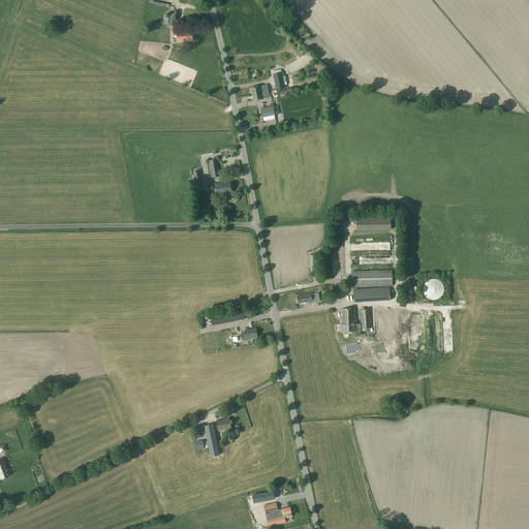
[(178,42),(194,40),(193,31),(177,33),(178,42)]
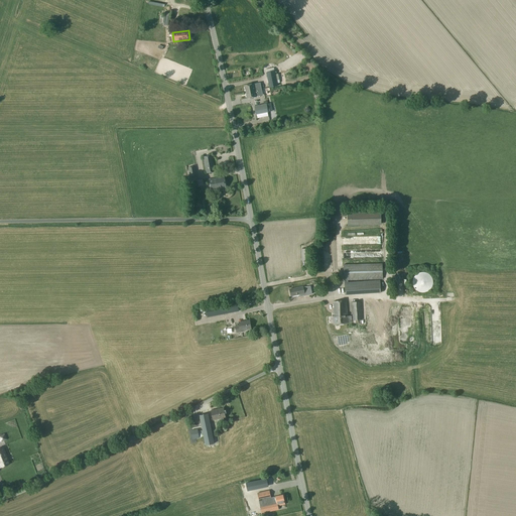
[(149,41),(164,42),(164,32),(149,32),(149,41)]
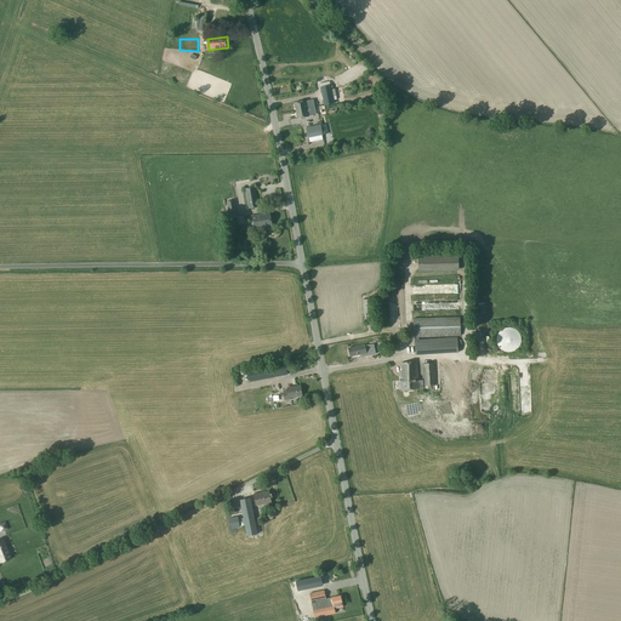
[(335,89),(331,90),(330,85),(320,87),(324,106),(334,103),(334,101),(337,100),(335,89)]
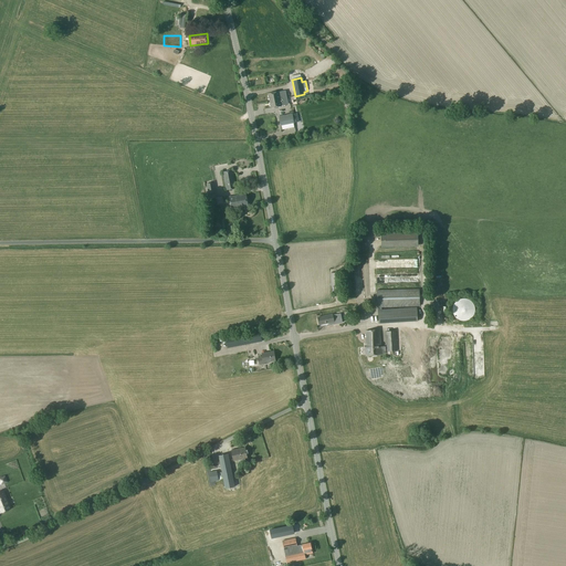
[(269,94),(270,101),(285,98),(283,92),(279,92),(269,94)]
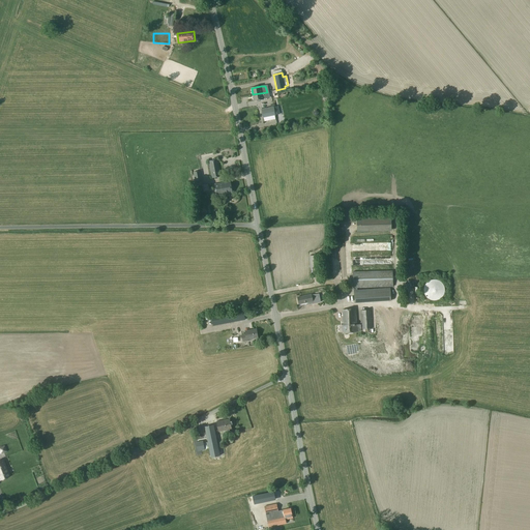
[(253,94),(254,101),(263,99),(268,98),(267,92),(253,94)]
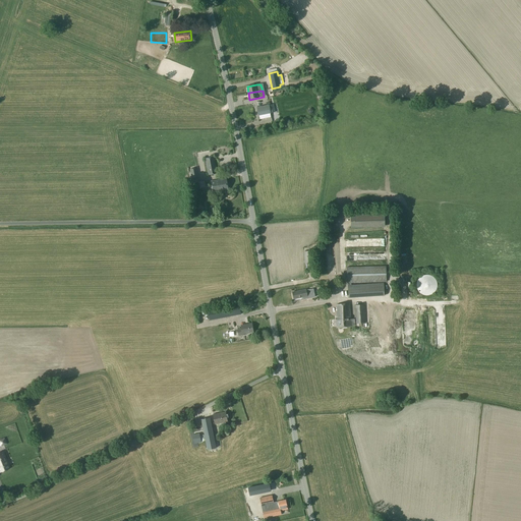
[(258,116),(271,113),(270,105),(269,105),(269,102),(267,103),(267,105),(256,107),(258,116)]
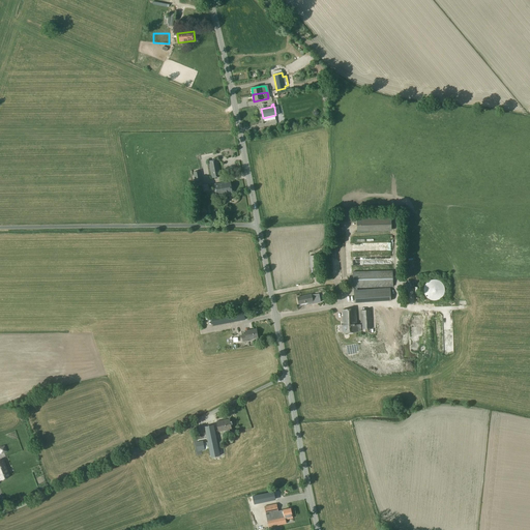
[(208,160),(211,178),(221,176),(218,159),(208,160)]
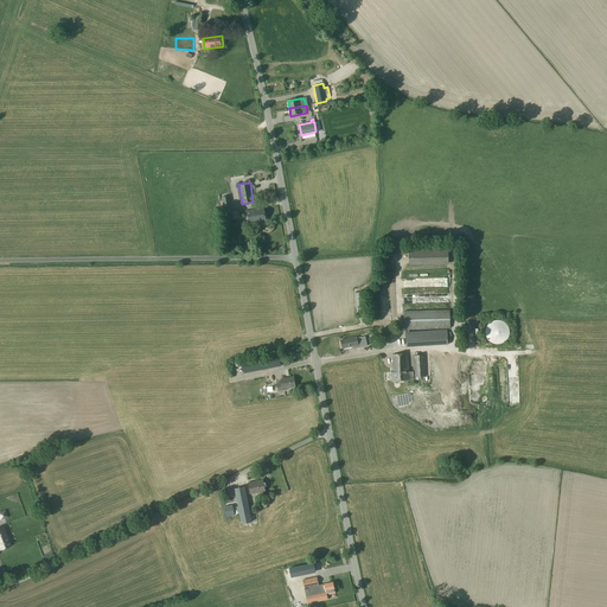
[(231,206),(229,196),(221,197),(223,208),(231,206)]
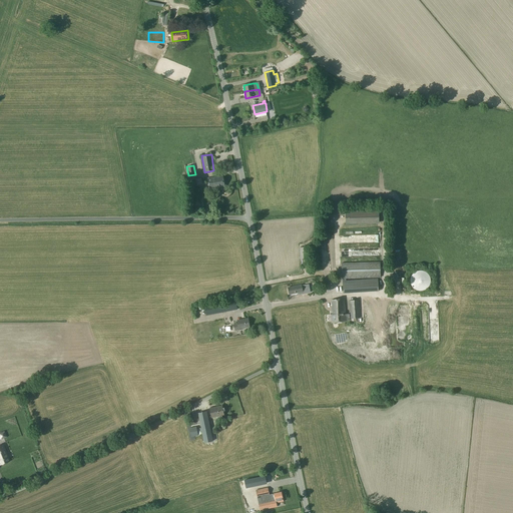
[(210,189),(224,186),(222,175),(208,178),(210,189)]
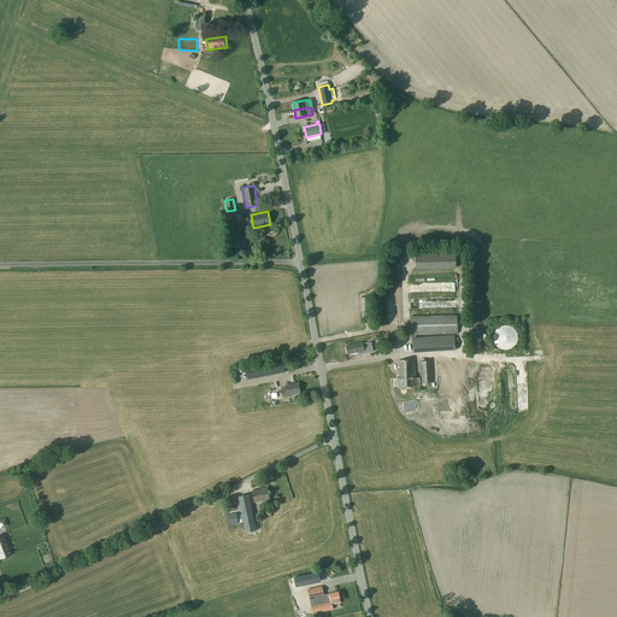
[(456,269),(456,248),(416,250),(416,270),(456,269)]
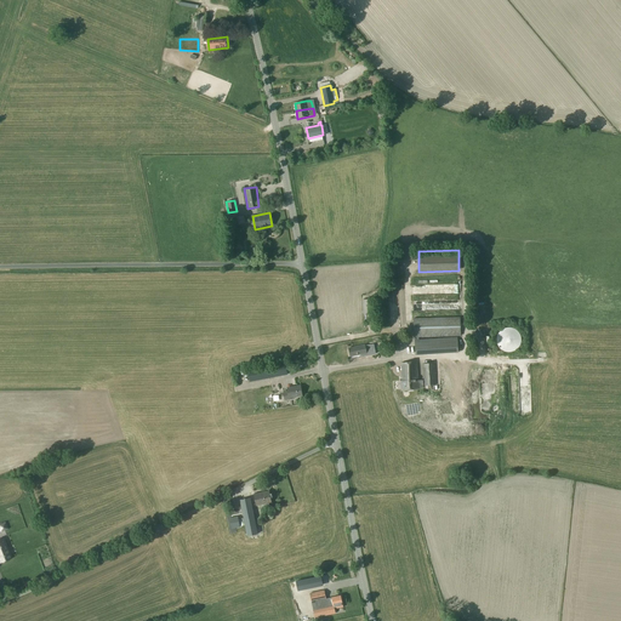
[(363,300),(363,314),(372,313),(372,300),(363,300)]
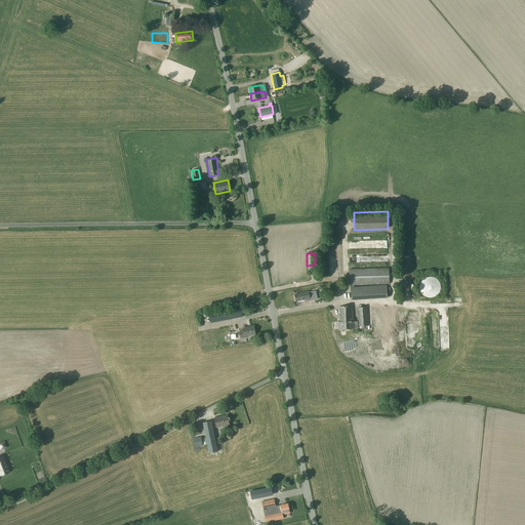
[(390,284),(389,268),(350,269),(350,285),(390,284)]
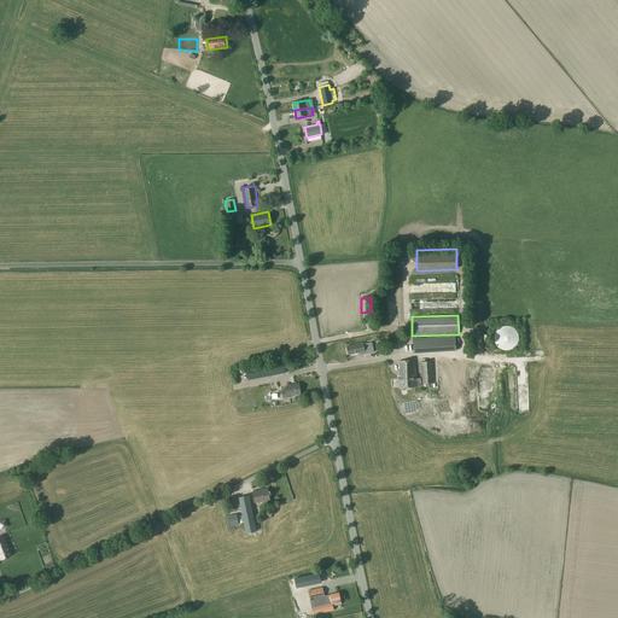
[(508,326),(505,326),(502,327),(499,328),(496,332),(495,334),(494,338),(495,342),(496,344),(499,348),(501,349),(505,350),(508,350),(512,350),(514,348),(517,345),(518,342),(519,338),(518,334),(517,332),(516,330),(512,327),(508,326)]
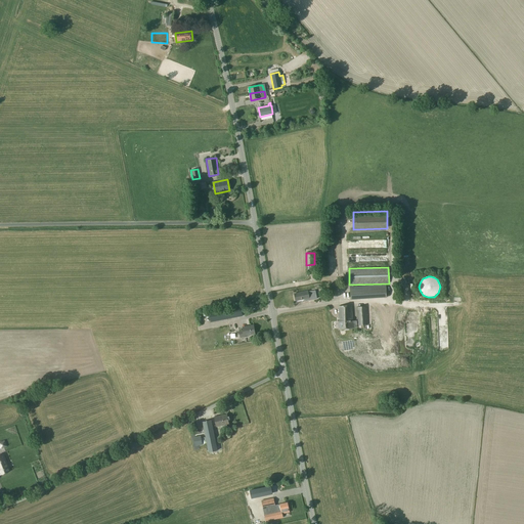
[(387,298),(386,285),(350,287),(350,300),(387,298)]
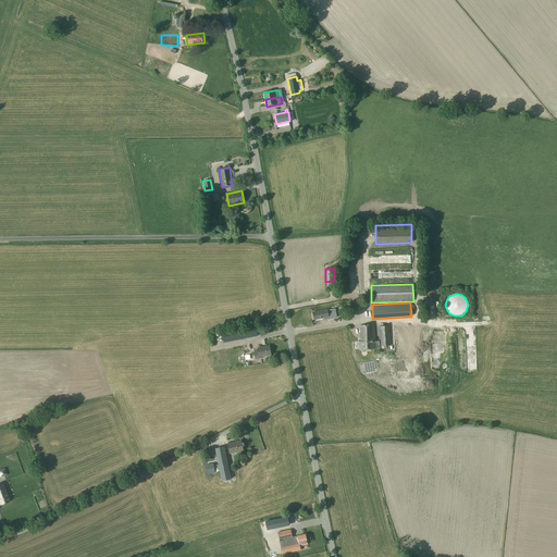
[(313,312),(314,320),(325,317),(326,319),(337,317),(335,308),(327,310),(327,309),(313,312)]
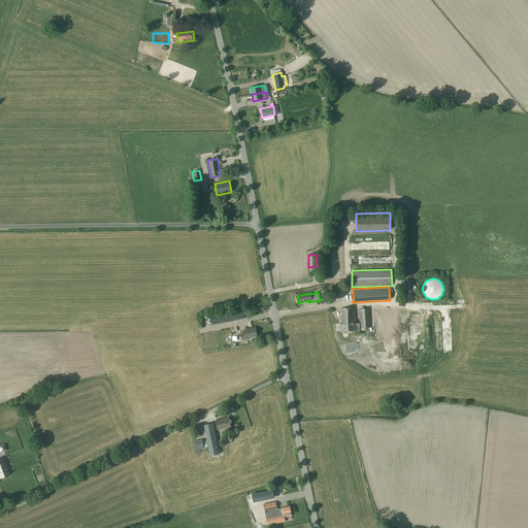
[(341,323),(341,331),(356,330),(360,330),(360,323),(356,323),(355,322),(356,322),(355,307),(341,308),(341,323)]
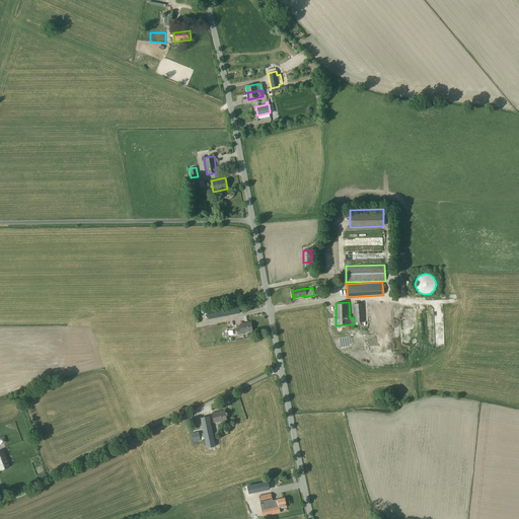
[(366,303),(367,352),(397,351),(397,347),(399,347),(398,307),(388,307),(389,347),(383,347),(383,331),(382,303),(373,303),(373,302),(366,303)]
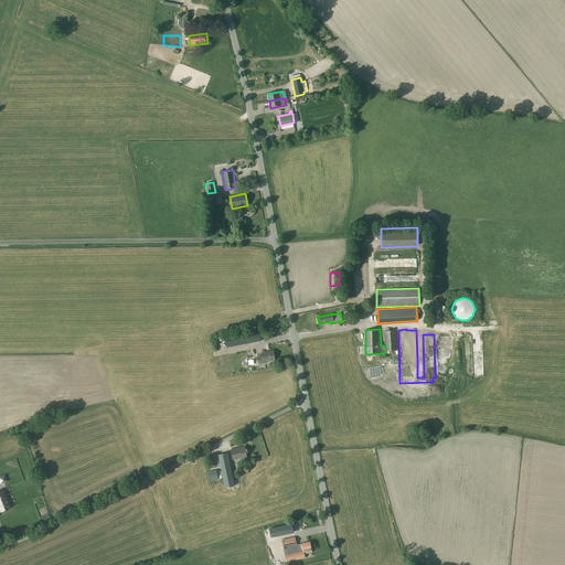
[(227,348),(262,341),(259,330),(225,337),(227,348)]
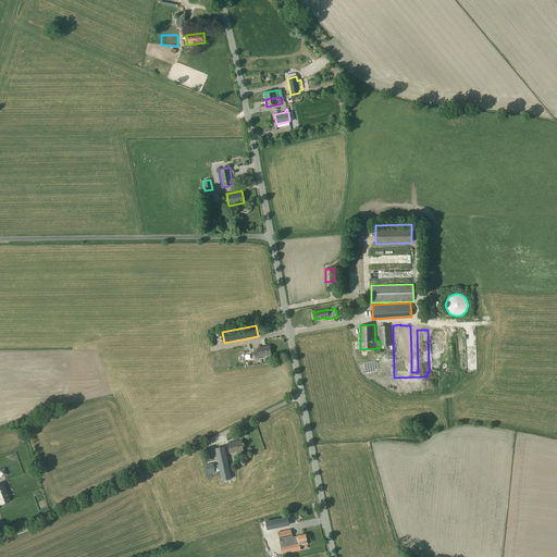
[(391,346),(390,325),(380,325),(381,346),(391,346)]
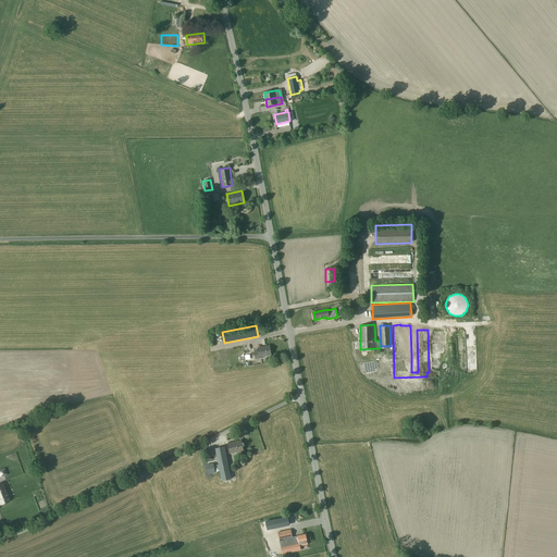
[(429,332),(432,369),(443,369),(440,332),(429,332)]
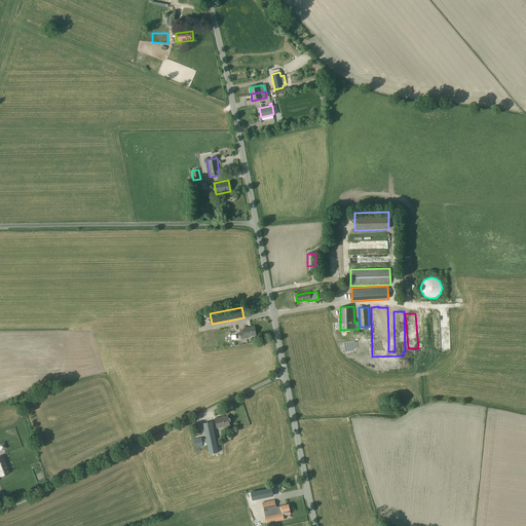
[(255,327),(243,329),(243,331),(239,332),(240,339),(246,339),(246,337),(256,335),(255,327)]
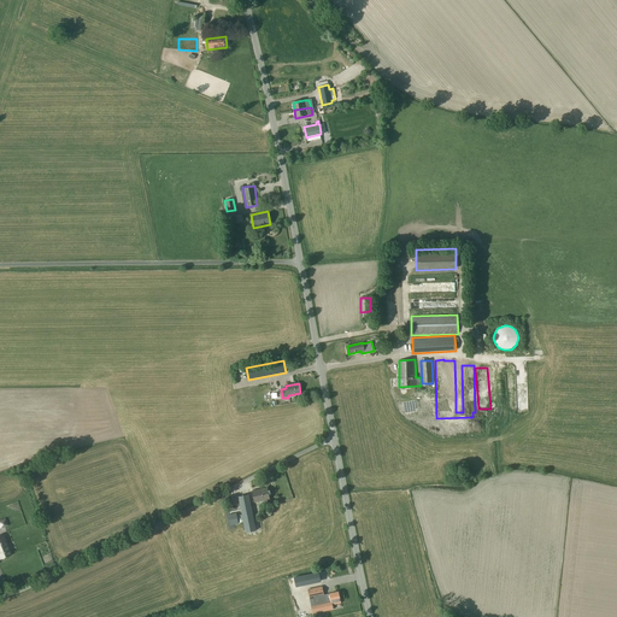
[(254,503),(270,499),(268,488),(252,491),(254,503)]
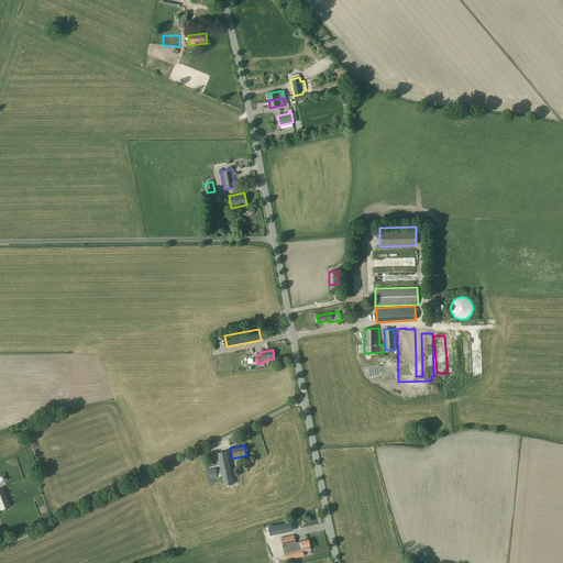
[(234,484),(227,451),(218,453),(224,486),(234,484)]
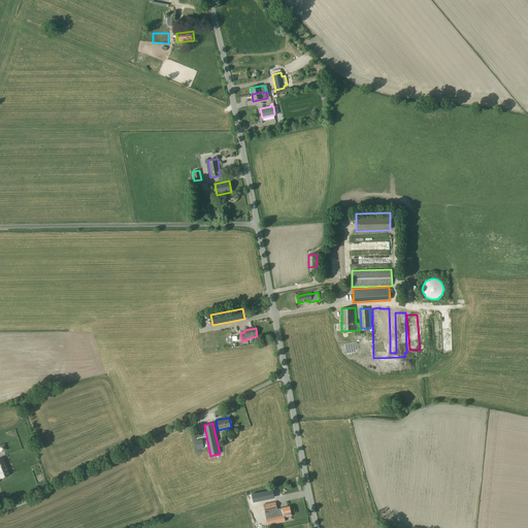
[(197,450),(204,448),(202,439),(195,440),(197,450)]
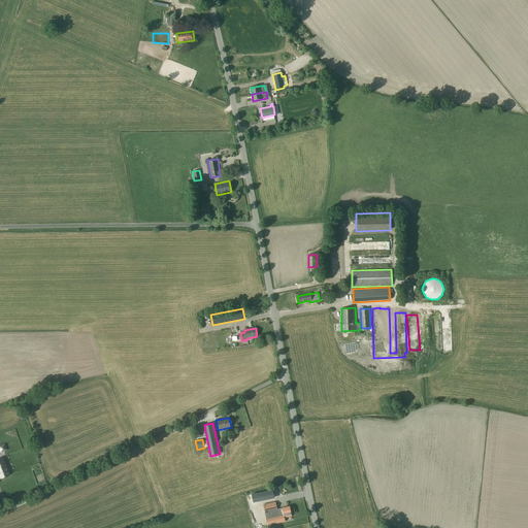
[(0,477),(10,474),(3,458),(0,458),(0,477)]
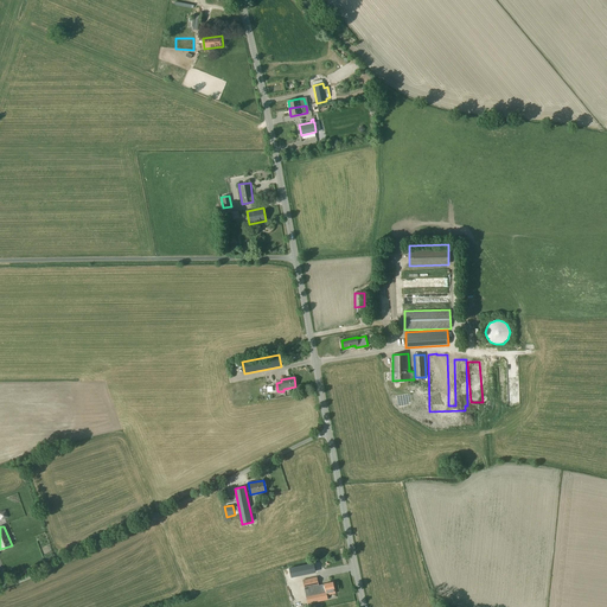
[(34,542),(40,556),(46,554),(43,547),(45,545),(43,538),(34,542)]
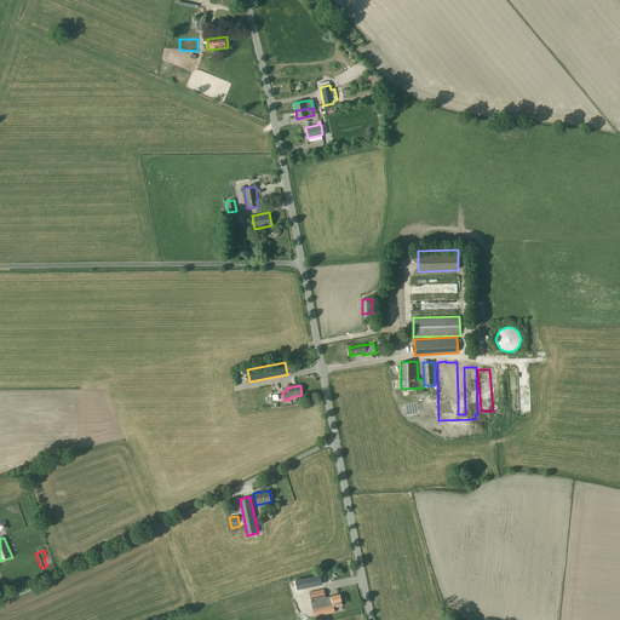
[(0,579),(23,577),(22,564),(0,566),(0,579)]
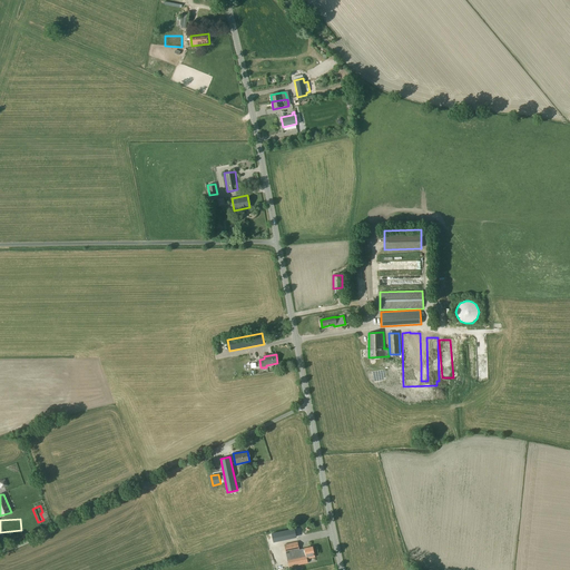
[(296,538),(295,529),(272,533),(274,542),(296,538)]
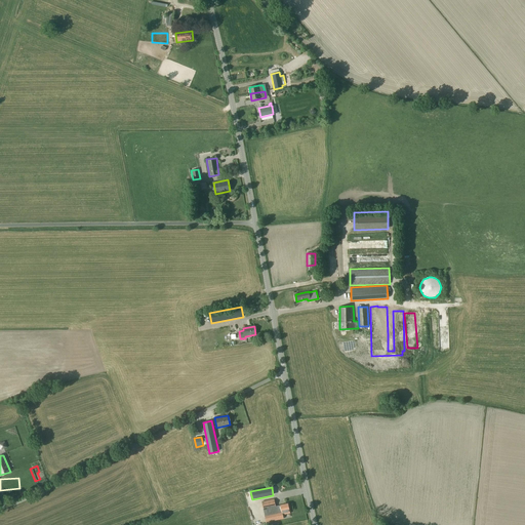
[(290,513),(288,503),(280,506),(276,507),(274,498),(261,501),(267,522),(279,520),(278,516),(282,515),(290,513)]
